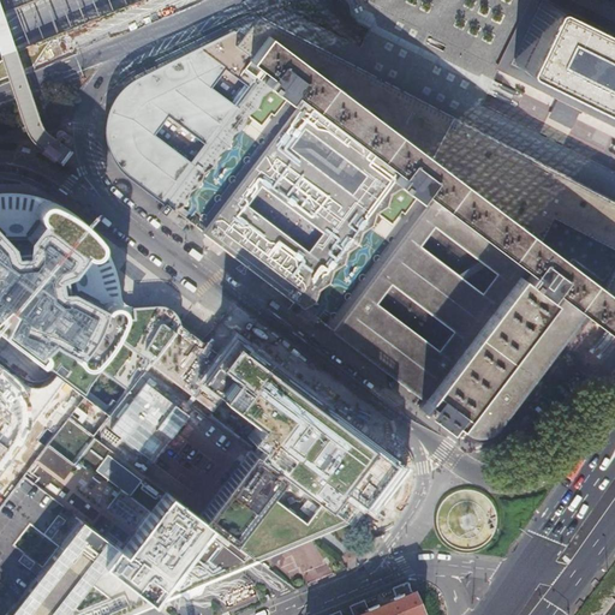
[(614,22),(568,0),(531,0),(499,69),(557,97),(580,108),(614,125),(614,22)]
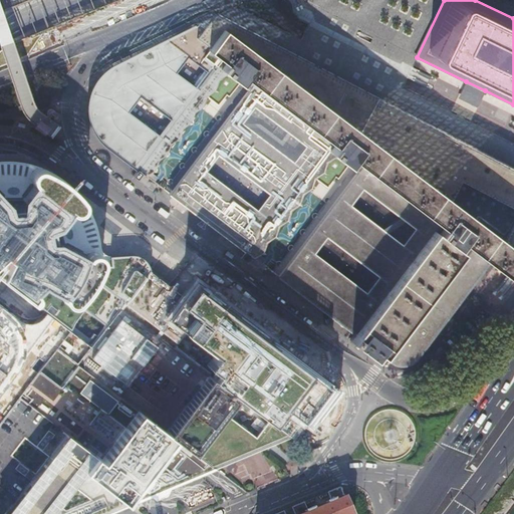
[(198,23),(113,63),(109,65),(105,68),(101,72),(97,75),(95,77),(94,80),(92,83),(90,86),(89,89),(87,96),(85,102),(85,108),(86,115),(87,121),(89,127),(91,134),(95,139),(98,144),(104,150),(134,171),(131,175),(152,191),(156,185),(153,182),(156,178),(151,174),(154,171),(150,168),(169,142),(187,117),(216,79),(230,90),(236,82),(239,85),(240,84),(250,92),(244,99),(215,139),(197,163),(172,196),(173,197),(245,252),(241,258),(260,273),(265,266),(261,264),(264,260),(259,256),(262,252),(258,249),(277,224),(295,200),(324,162),(338,173),(345,164),(347,165),(358,174),(352,183),(323,221),(305,245),(280,278),(287,284),(319,309),(320,308),(352,333),(347,340),(372,358),(384,366),(387,363),(390,360),(393,363),(397,363),(401,364),(405,363),(409,362),(413,360),(414,359),(415,359),(416,357),(427,342),(430,338),(448,315),(488,262),(506,275),(509,271),(513,264),(513,243),(505,237),(503,241),(450,200),(453,195),(425,172),(454,137),(218,14),(206,29),(202,26),(198,23)]
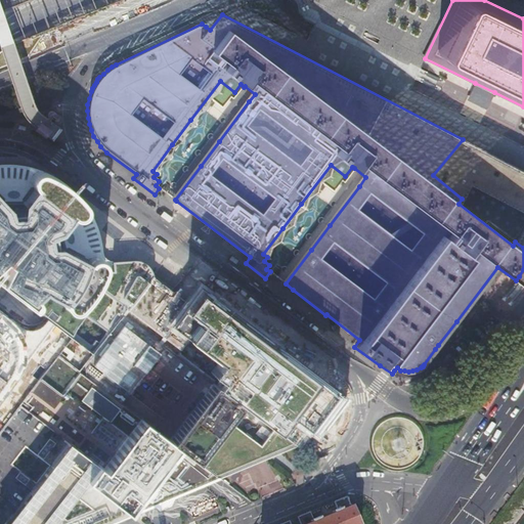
[(494,92),(475,83),(469,96),(488,105),(494,92)]
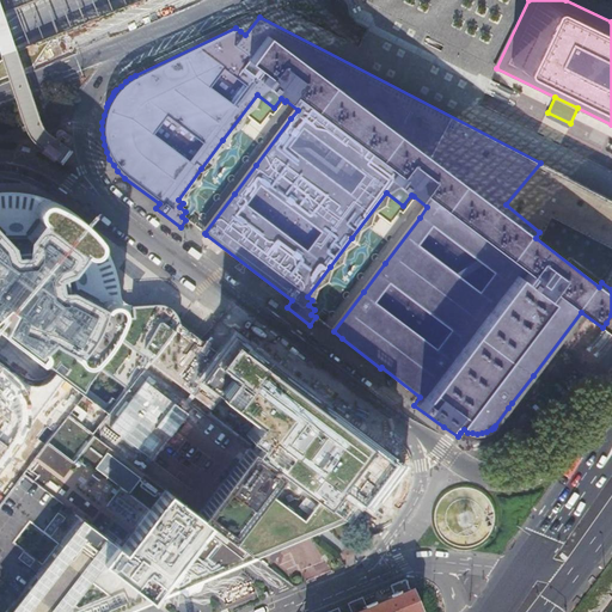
[(611,200),(540,163),(506,204),(539,232),(549,214),(611,246),(611,261),(601,282),(611,289),(611,200)]
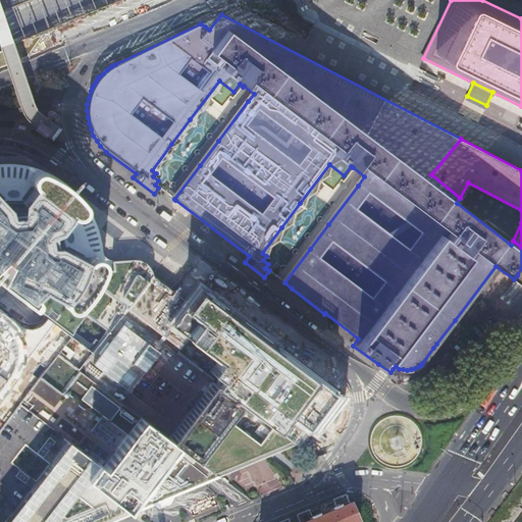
[(126,308),(151,274),(150,268),(146,264),(142,260),(136,258),(133,258),(128,259),(121,261),(116,260),(111,259),(106,256),(102,250),(99,242),(93,223),(88,211),(81,200),(72,191),(64,183),(52,175),(41,170),(30,166),(16,164),(7,164),(0,164),(0,281),(46,317),(71,336),(91,352),(106,331),(121,312),(125,307),(126,308)]
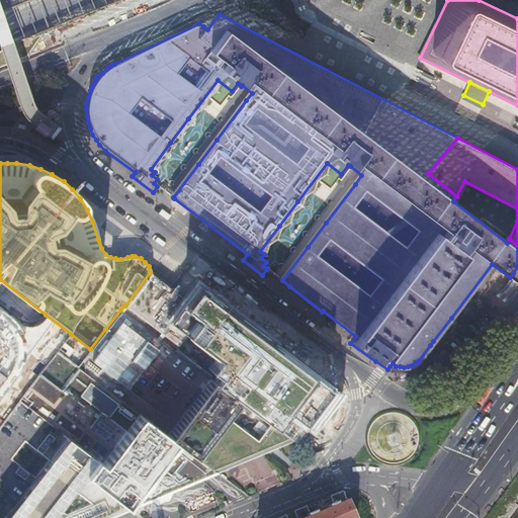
[(163,281),(150,272),(125,306),(124,305),(120,310),(213,380),(245,404),(270,424),(292,440),(301,429),(314,434),(328,414),(342,394),(265,335),(233,309),(193,279),(182,295),(163,281)]
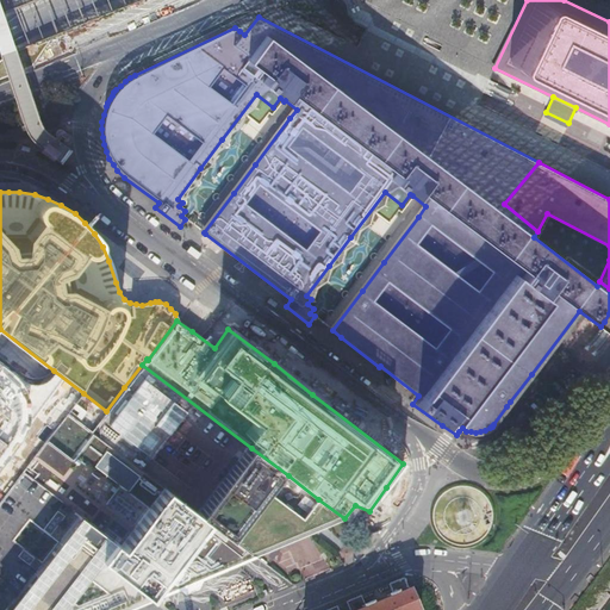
[(66,414),(89,431),(106,411),(83,393),(54,371),(48,379),(36,383),(24,379),(0,360),(0,499),(22,471),(47,439),(66,414)]
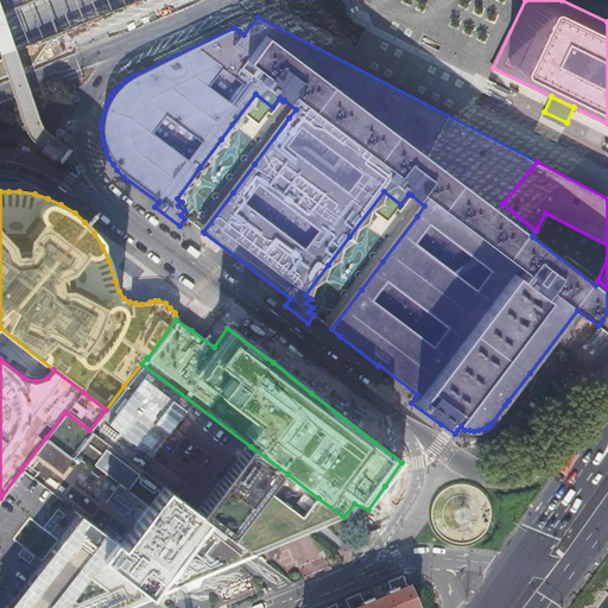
[(328,524),(343,517),(317,498),(303,517),(272,494),(287,474),(251,447),(141,363),(124,386),(106,410),(89,430),(254,555),(259,552),(328,524)]
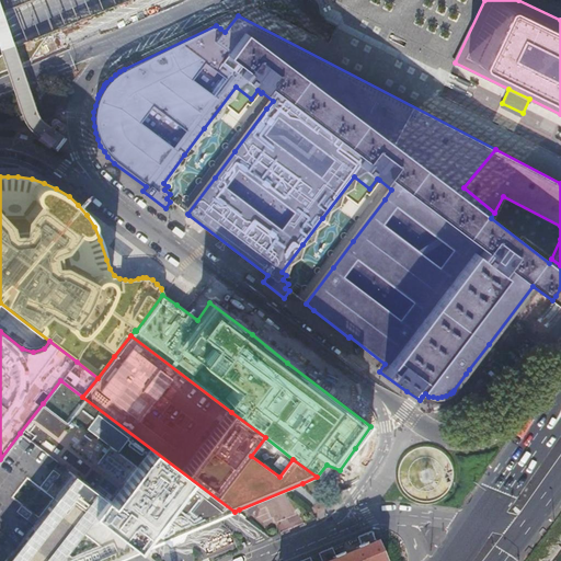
[(425,393),(422,397),(426,399),(431,401),(435,401),(439,401),(443,400),(448,399),(453,397),(455,395),(468,378),(465,376),(454,390),(453,392),(451,392),(450,393),(446,396),(442,397),(437,398),(433,397),(428,397),(425,393)]
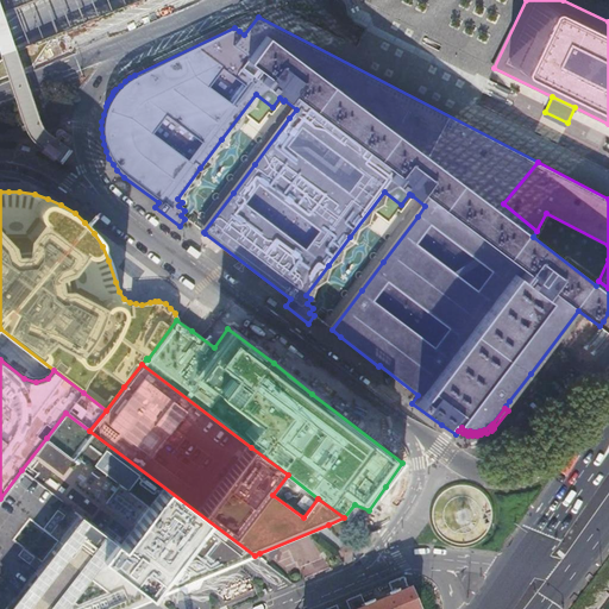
[(66,413),(46,438),(22,470),(111,539),(98,557),(99,557),(152,598),(220,570),(255,556),(89,431),(66,413)]
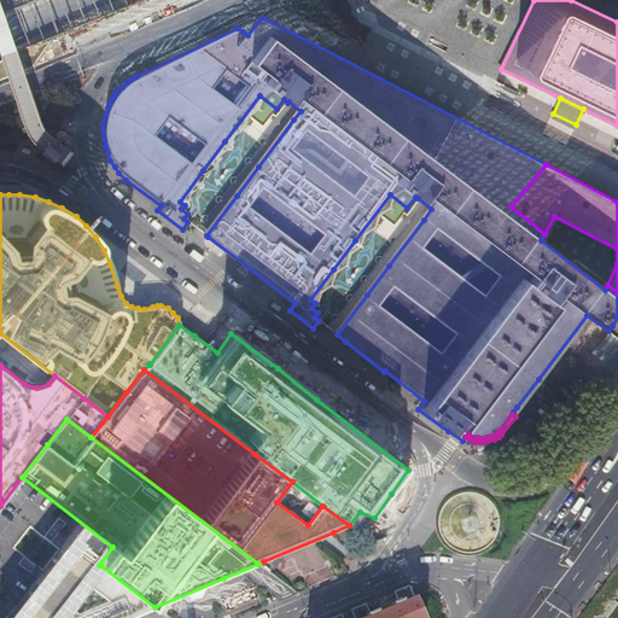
[(128,617),(155,607),(100,565),(99,565),(112,547),(22,477),(0,506),(0,617),(128,617)]
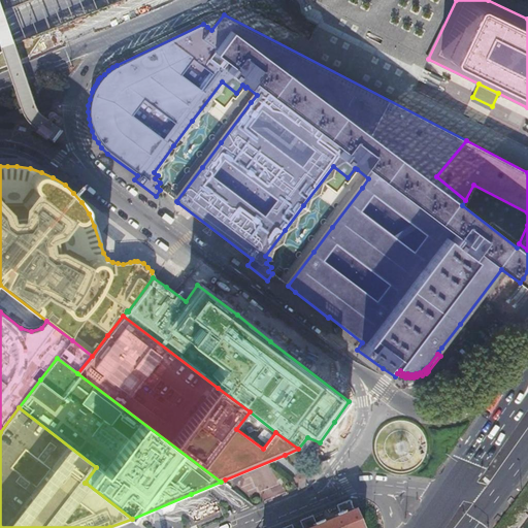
[(361,527),(354,510),(349,500),(336,505),(340,516),(317,526),(312,516),(300,521),(302,527),(292,527),(291,525),(282,527),(361,527)]
